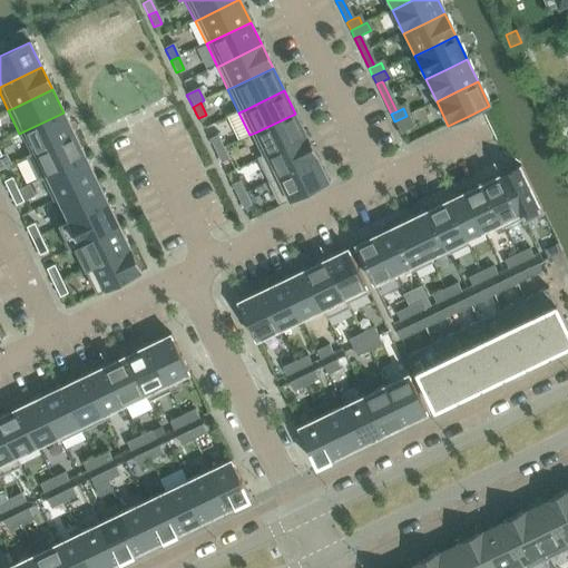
[(74,135),(64,113),(23,131),(19,134),(29,155),(25,157),(26,158),(35,154),(74,135)]
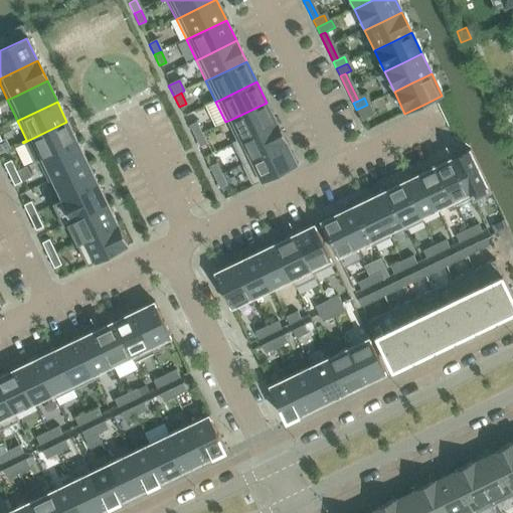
[(240,141),(277,123),(267,103),(230,120),(225,122),(235,142),(231,144),(231,145),(240,141)]
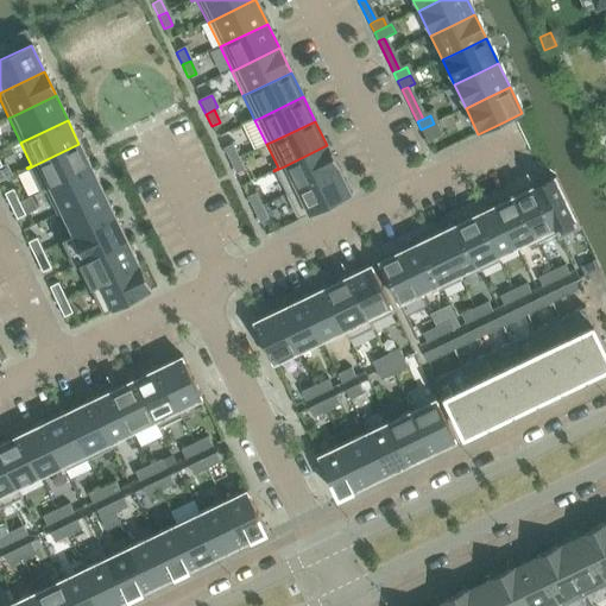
[(437,132),(434,124),(421,130),(425,138),(437,132)]
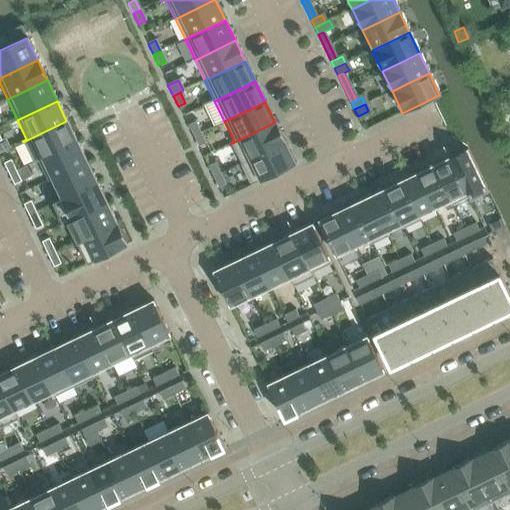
[(41,159),(76,142),(66,121),(31,138),(23,142),(33,163),(41,159)]
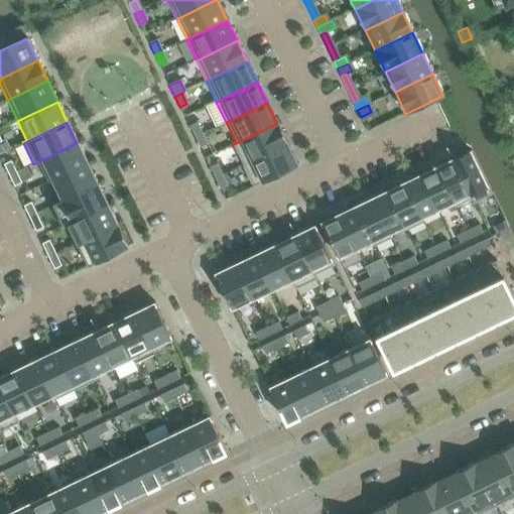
[(202,134),(196,123),(188,127),(194,138),(202,134)]
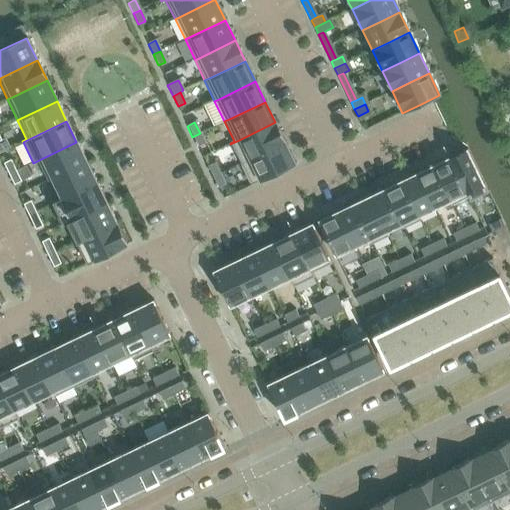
[(249,160),(284,143),(275,122),(239,140),(230,144),(240,164),(249,160)]
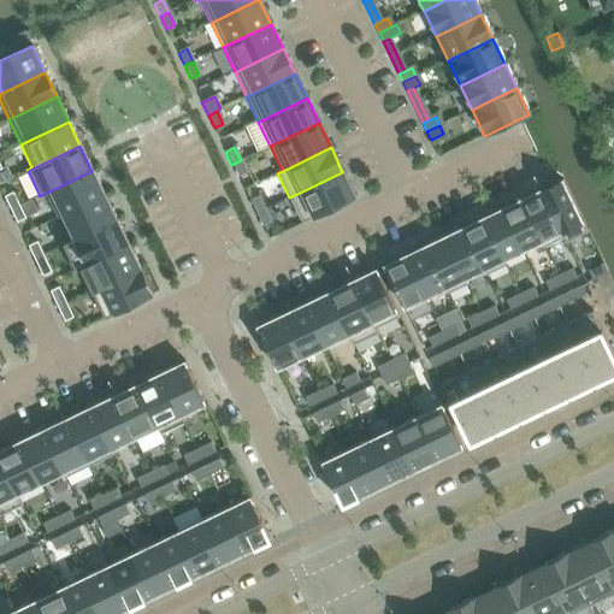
[(247,173),(241,160),(231,165),(238,178),(238,177),(247,173)]
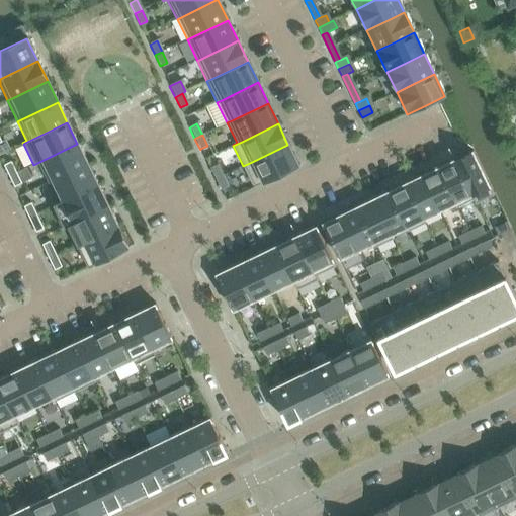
[(52,181),(87,164),(77,144),(41,161),(33,165),(33,166),(37,164),(48,183),(52,181)]
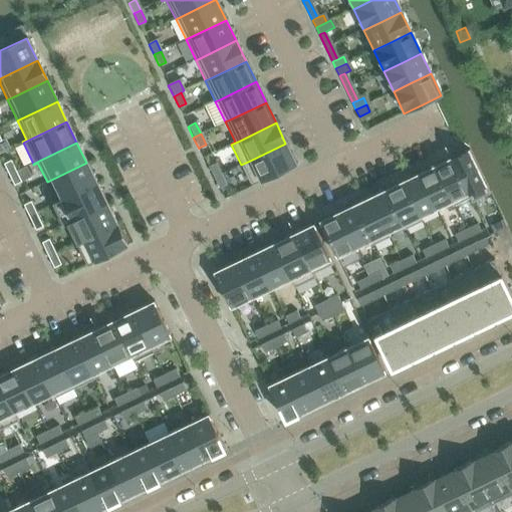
[(296,165),(285,144),(250,161),(241,165),(251,187),(260,183),(296,165)]
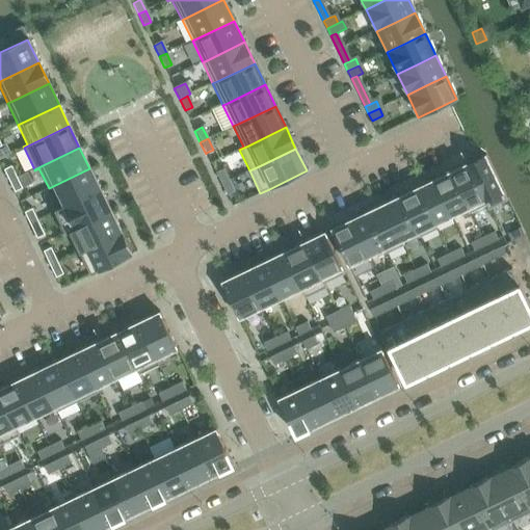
[(506,202),(484,156),(466,164),(486,206),(485,206),(487,211),(506,202)]
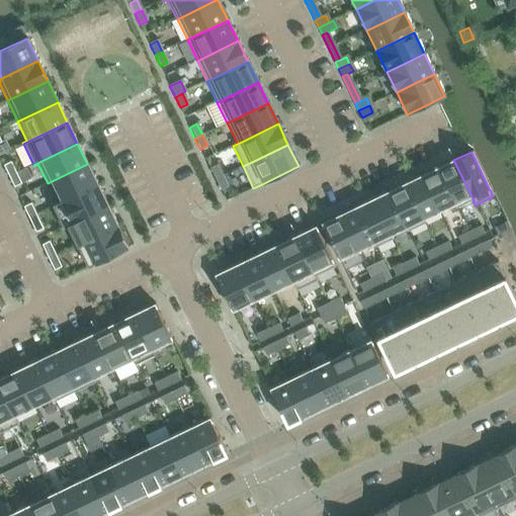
[(474,200),(453,160),(437,168),(454,203),(453,204),(455,208),(473,200),(474,200)]
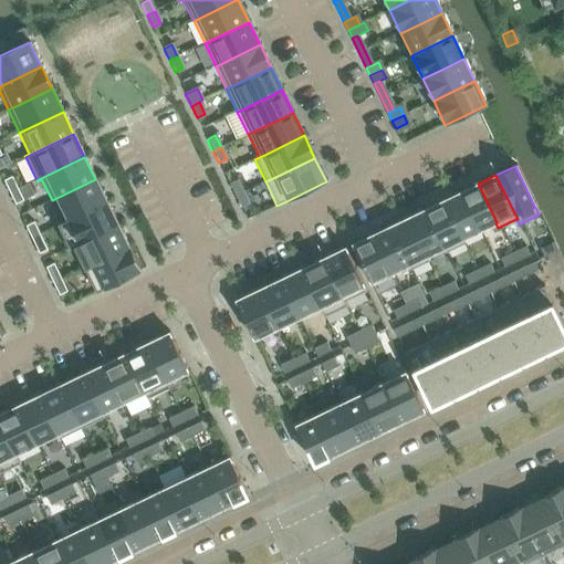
[(11,178),(3,181),(9,194),(17,189),(11,178)]
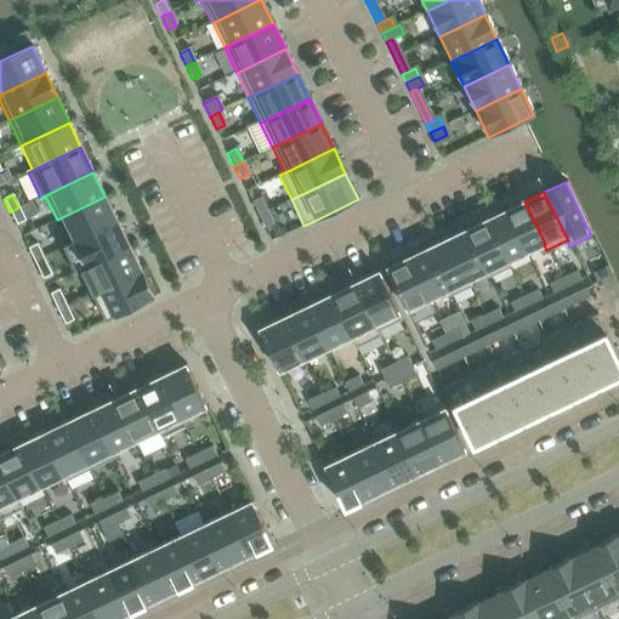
[(117,222),(104,197),(62,217),(57,220),(57,221),(63,219),(74,242),(63,246),(63,248),(69,245),(74,243),(95,233),(117,222)]
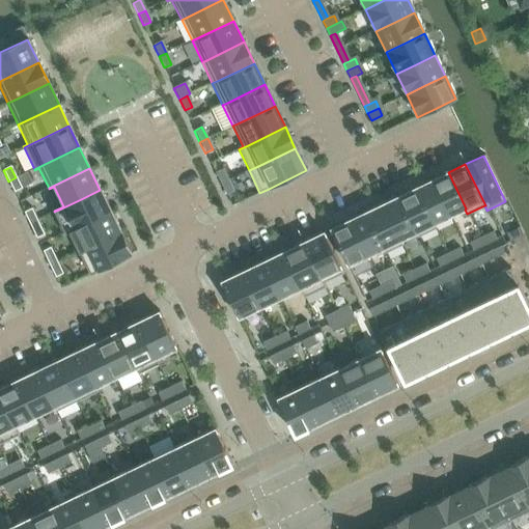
[(227,181),(222,169),(215,173),(220,185),(227,181)]
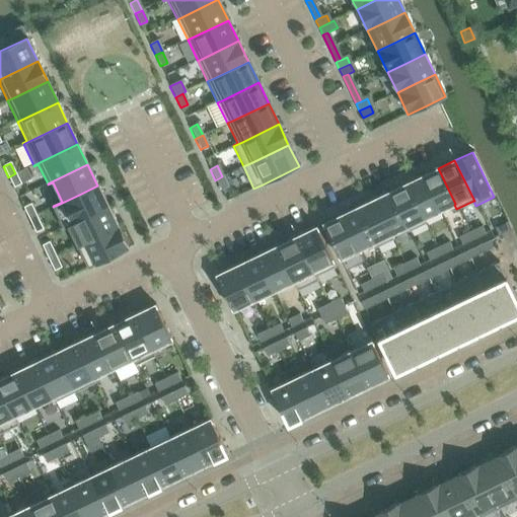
[(455,204),(438,168),(422,176),(439,212),(454,205),(455,204)]
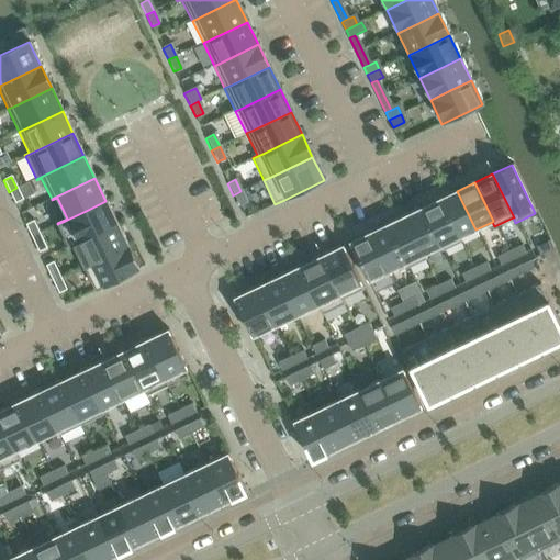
[(22,200),(17,188),(9,192),(14,204),(22,200)]
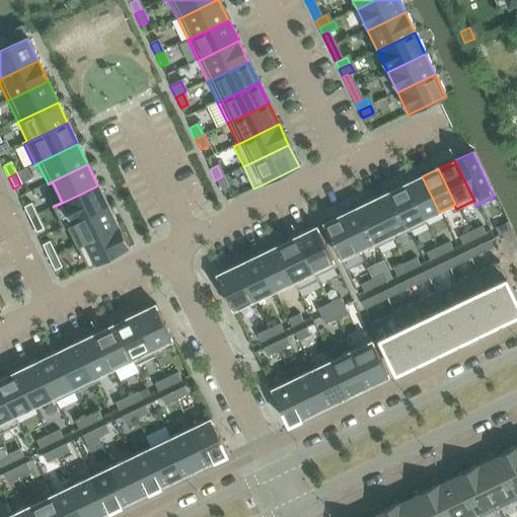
[(228,188),(222,176),(215,180),(220,192),(221,192),(228,188)]
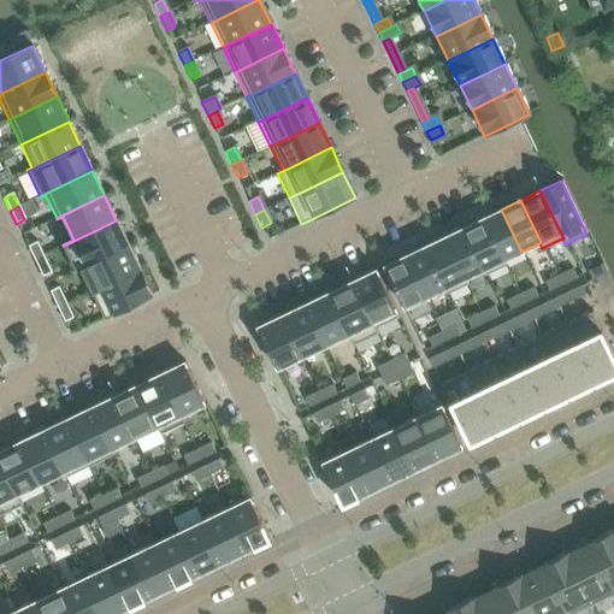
[(521,252),(501,210),(482,219),(502,261),(503,261),(521,252)]
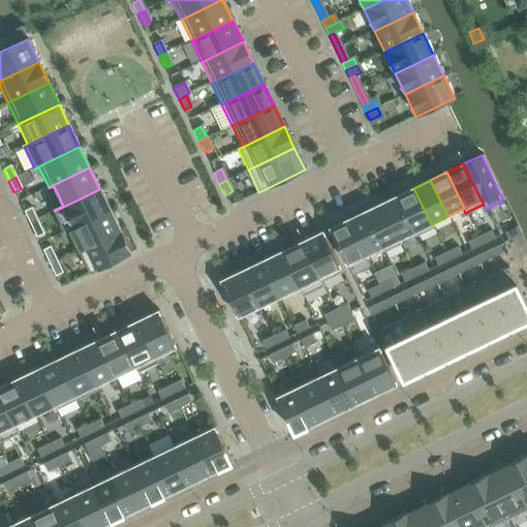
[(431,224),(413,188),(397,195),(414,233),(413,233),(415,238),(434,228),(432,224),(431,224)]
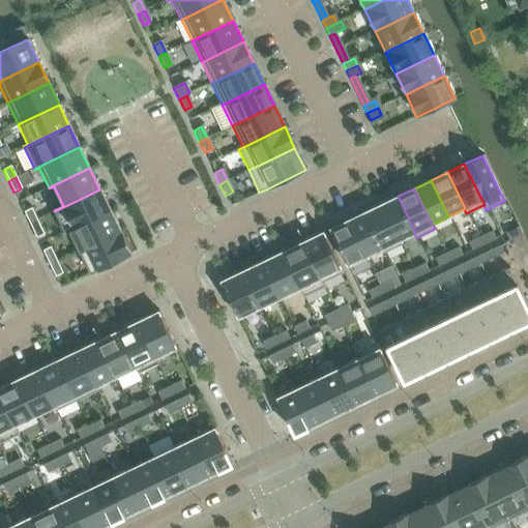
[(110,211),(99,189),(81,199),(63,207),(59,209),(54,211),(64,233),(69,230),(74,228),(91,220),(110,211)]
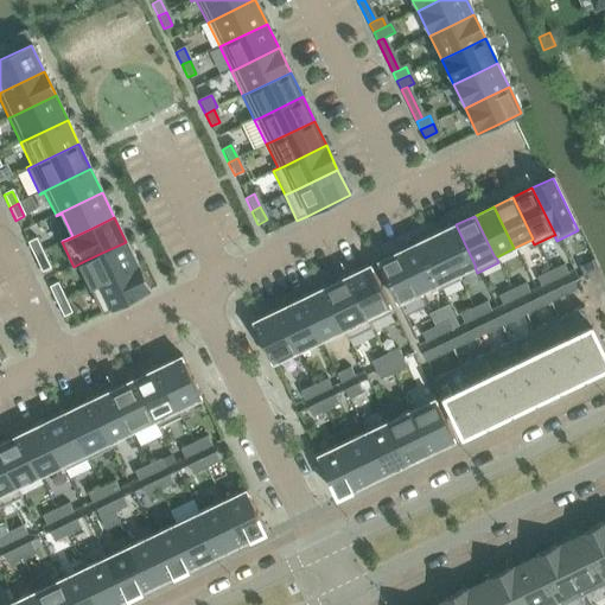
[(476,267),(456,224),(435,234),(457,276),(457,275),(475,267),(476,267)]
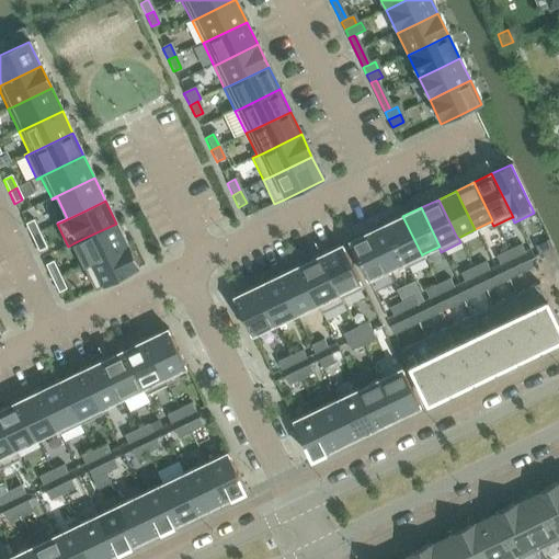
[(422,255),(402,216),(385,225),(403,263),(402,264),(406,269),(425,260),(422,254),(422,255)]
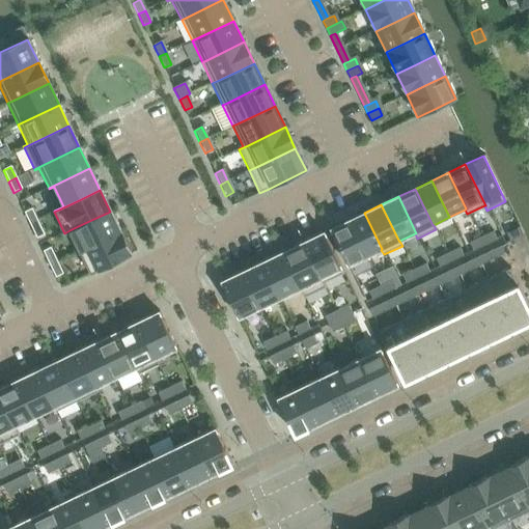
[(31,210),(24,213),(29,224),(36,220),(31,210)]
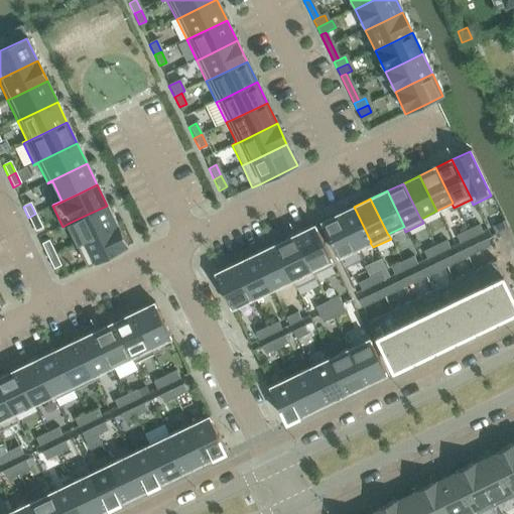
[(82,243),(117,226),(107,206),(89,214),(72,222),(68,224),(62,227),(63,228),(68,225),(77,245),(82,243)]
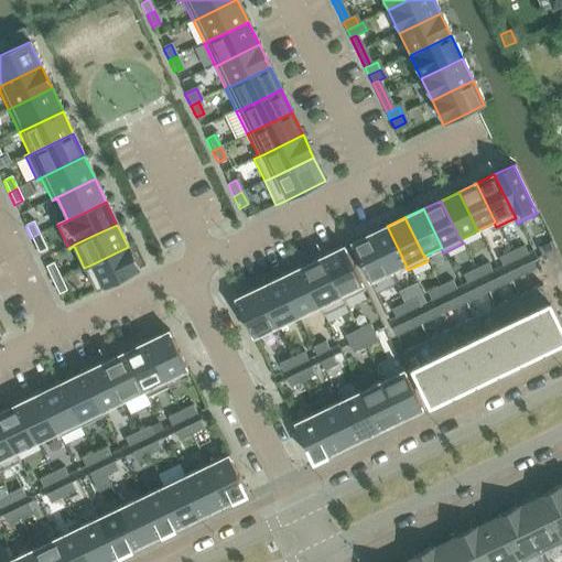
[(406,265),(387,226),(369,235),(388,273),(404,266),(406,265)]
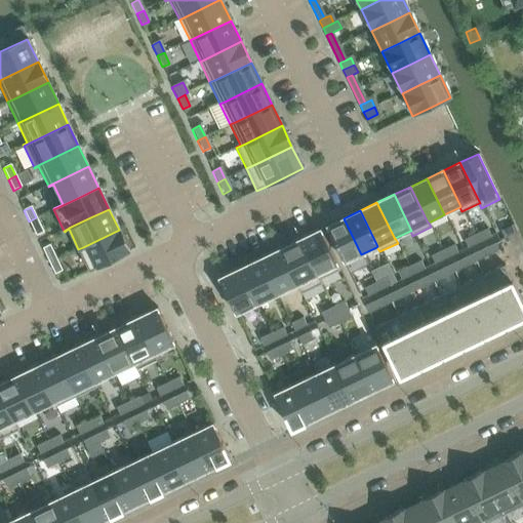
[(43,233),(36,217),(29,222),(36,236),(43,233)]
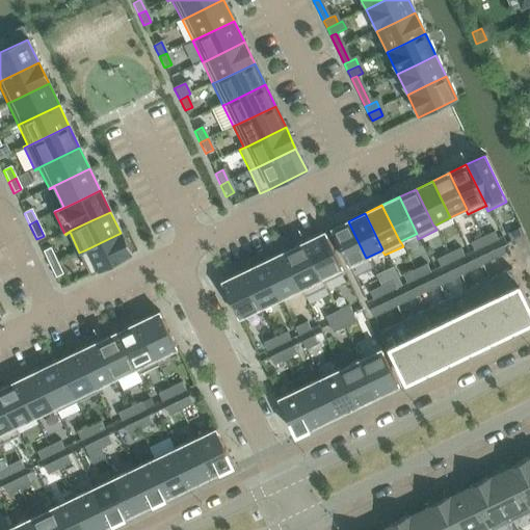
[(366,258),(348,221),(330,230),(348,267),(366,258)]
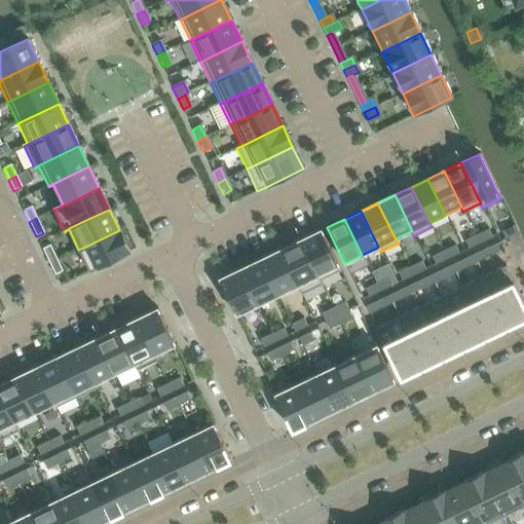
[(517,233),(513,226),(500,231),(504,239),(517,233)]
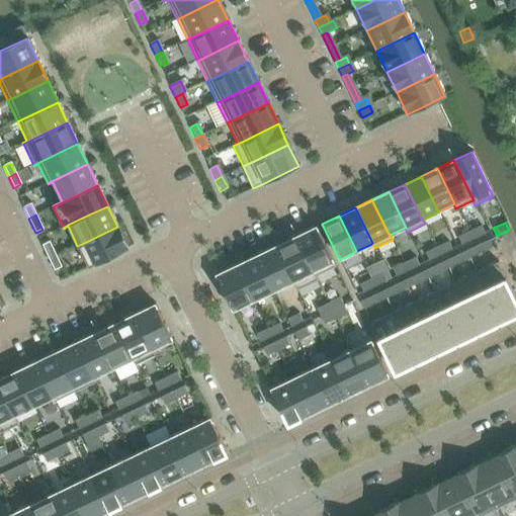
[(127,249),(117,227),(82,244),(77,246),(88,268),(92,265),(127,249)]
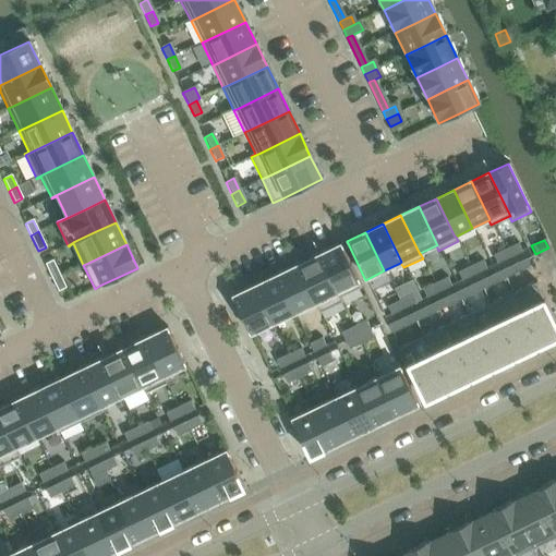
[(361,288),(340,244),(317,255),(339,299),(339,298),(361,288)]
